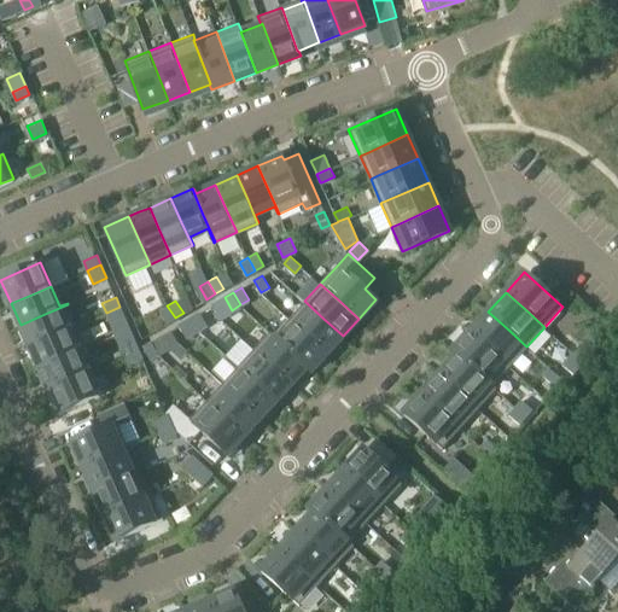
[(297,309),(289,318),(308,336),(327,353),(343,336),(324,319),(304,301),(297,309)]
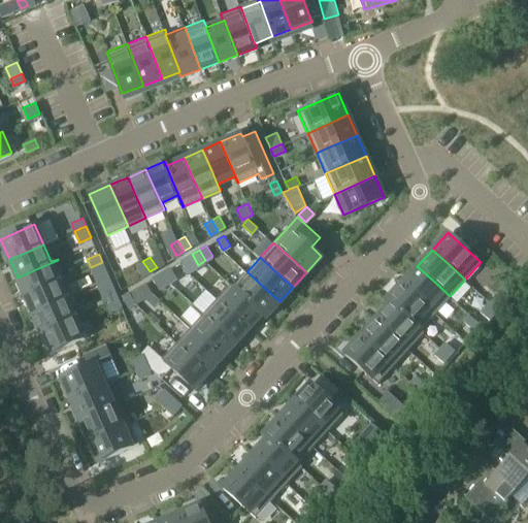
[(38,268),(18,278),(26,296),(45,287),(66,278),(62,268),(58,260),(38,268)]
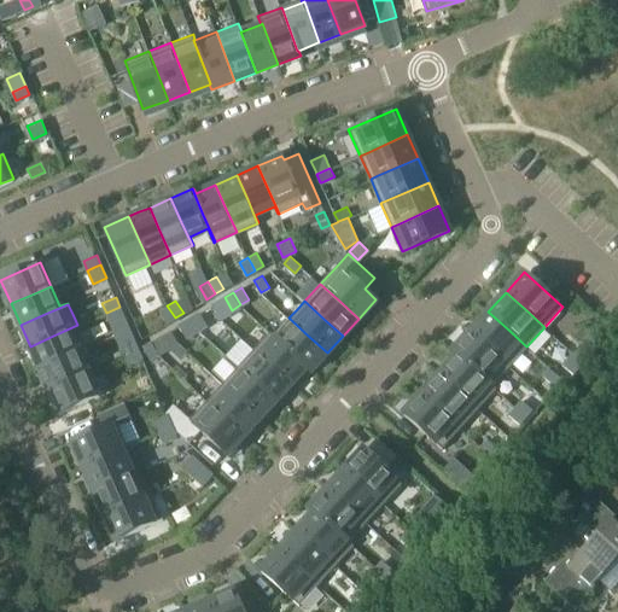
[(167,306),(159,310),(167,322),(175,318),(167,306)]
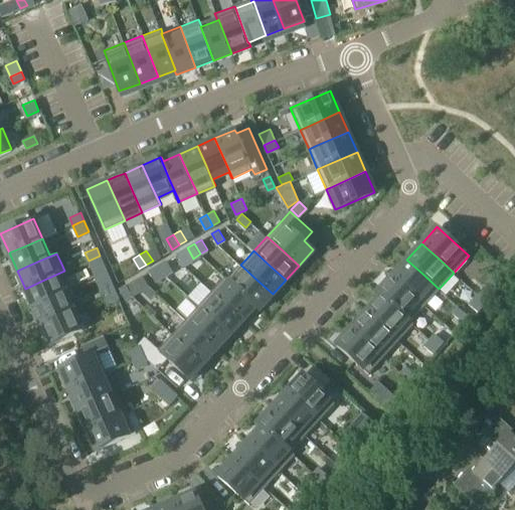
[(103,263),(100,256),(89,261),(92,268),(103,263)]
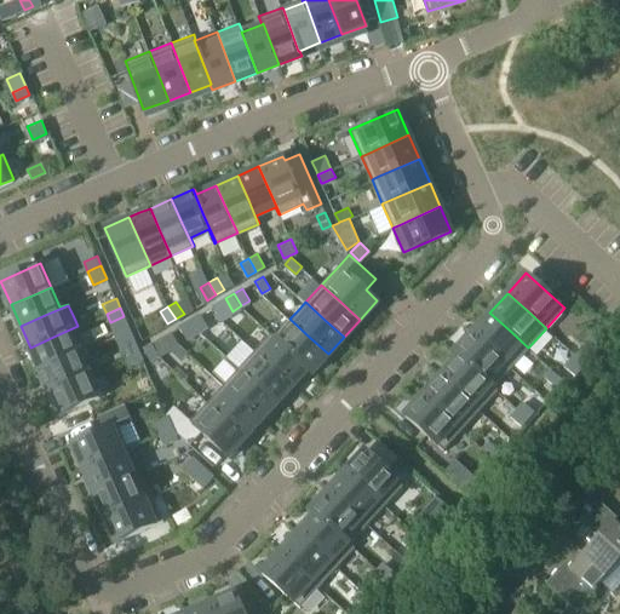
[(481,321),(472,331),(492,349),(511,367),(528,348),(509,330),(489,313),(481,321)]
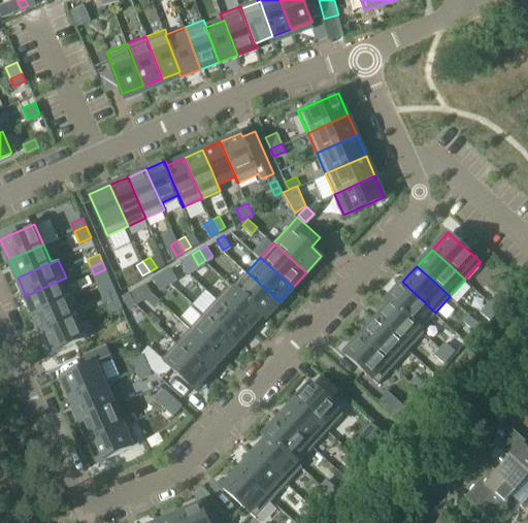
[(170,267),(163,271),(170,282),(176,278),(170,267)]
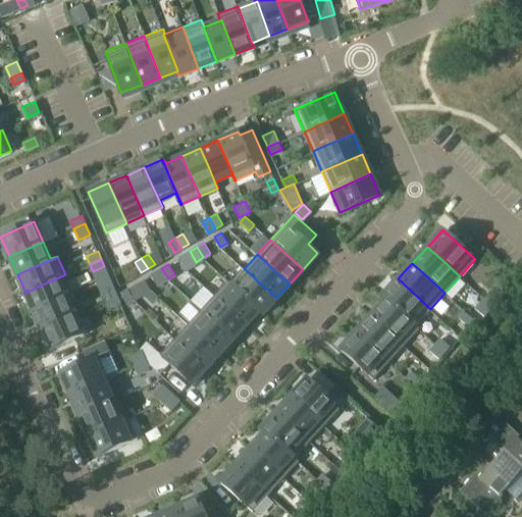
[(508,266),(489,287),(490,288),(501,296),(502,297),(519,277),(511,268),(508,266)]
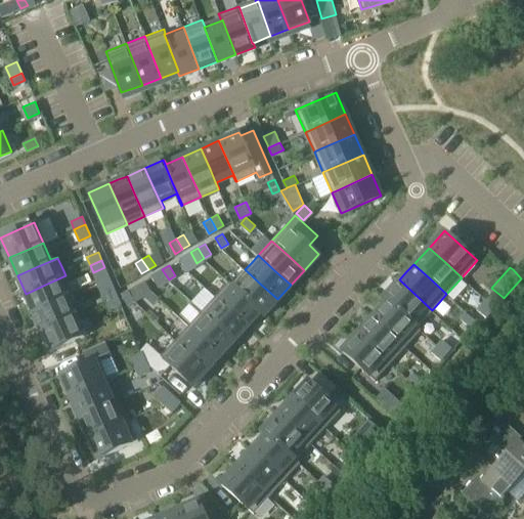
[(158,286),(169,279),(162,269),(151,275),(158,286)]
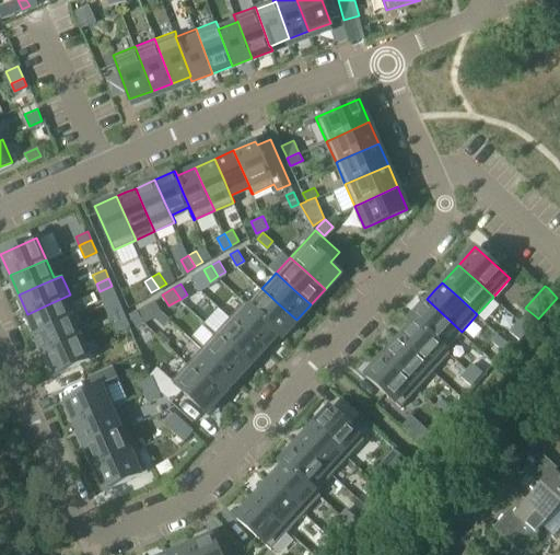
[(263,318),(282,335),(296,320),(279,304),(261,288),(248,303),(244,299),(244,300),(263,318)]
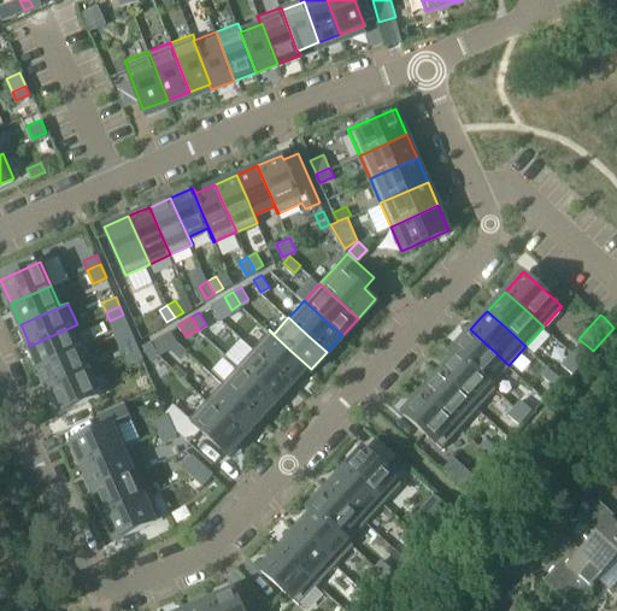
[(53,335),(30,346),(39,366),(59,358),(78,350),(87,346),(77,324),(53,335)]
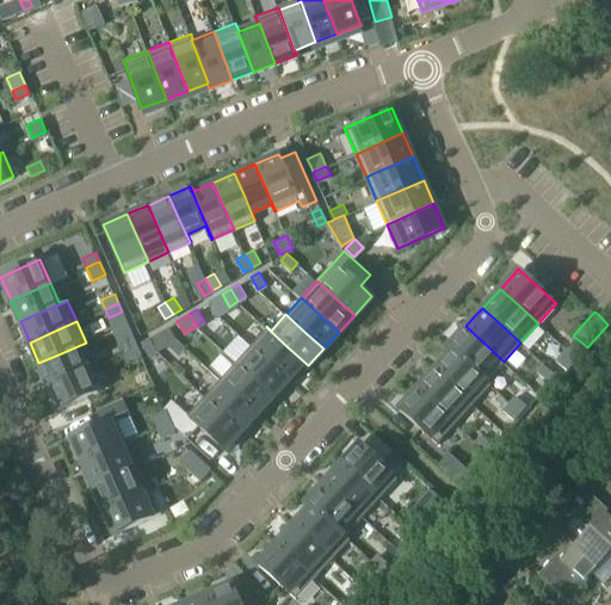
[(170,326),(150,337),(158,350),(177,338),(170,326)]
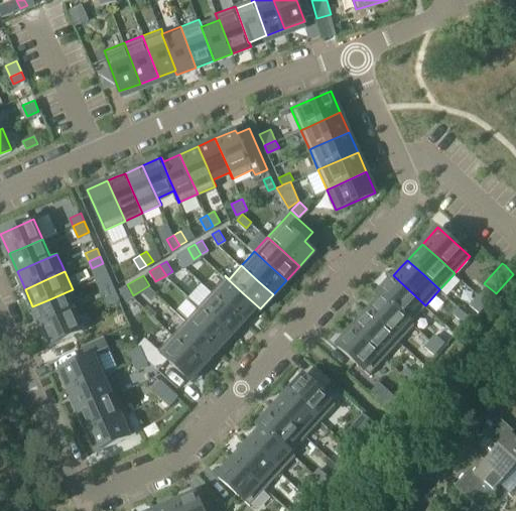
[(396,308),(414,325),(414,324),(411,321),(425,305),(409,290),(393,275),(378,291),(396,308)]
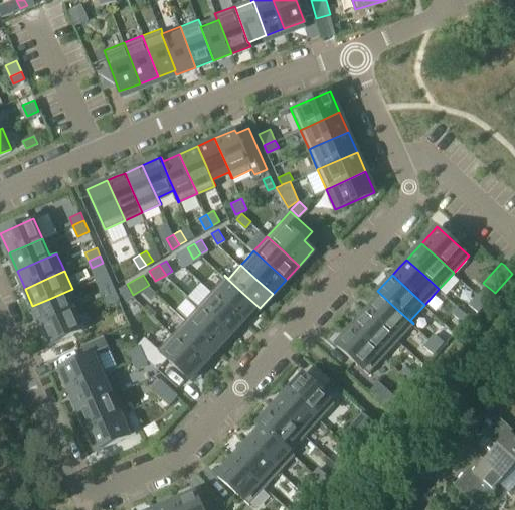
[(217,283),(211,290),(243,319),(255,306),(259,309),(260,308),(241,292),(224,276),(217,283)]
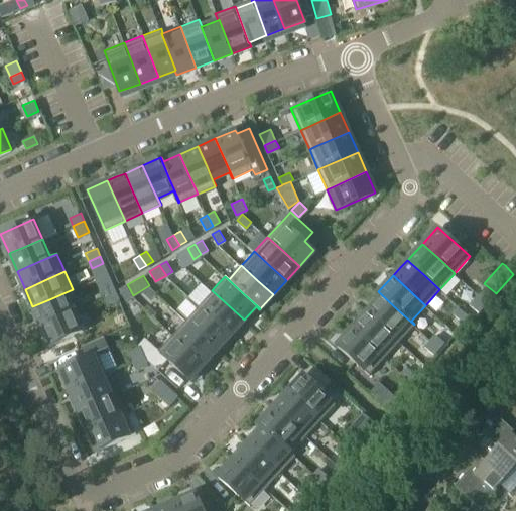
[(201,280),(187,295),(199,304),(215,320),(231,335),(244,320),(212,290),(201,280)]
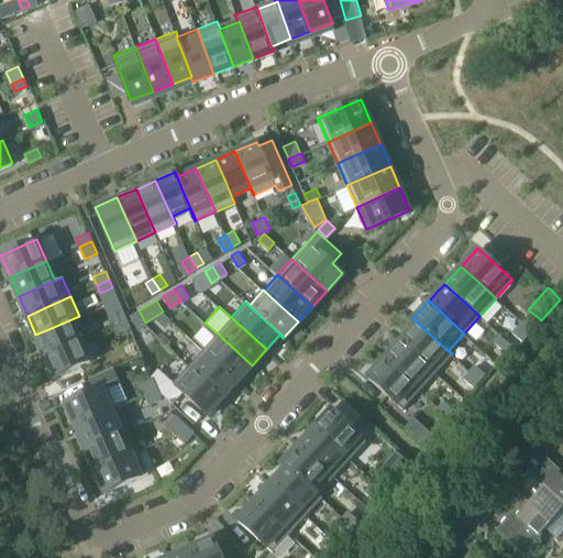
[(125,318),(122,309),(110,315),(113,324),(125,318)]
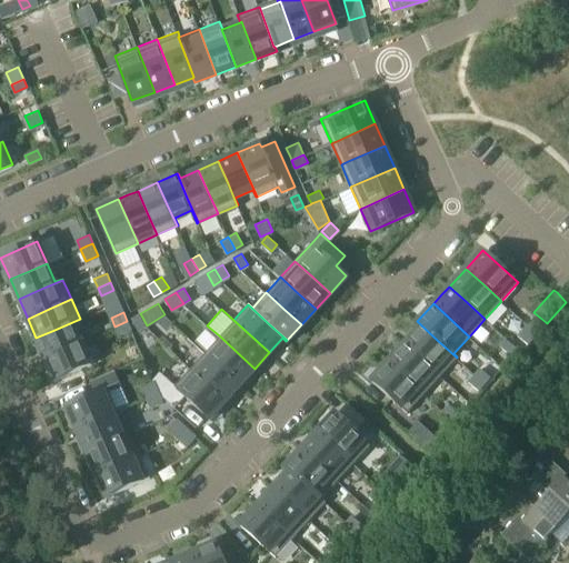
[(139,313),(131,319),(138,330),(146,325),(139,313)]
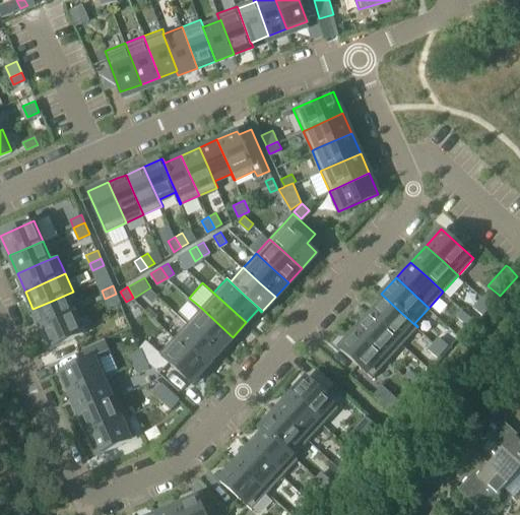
[(484,292),(480,296),(485,300),(490,304),(499,295),(489,286),(484,292)]
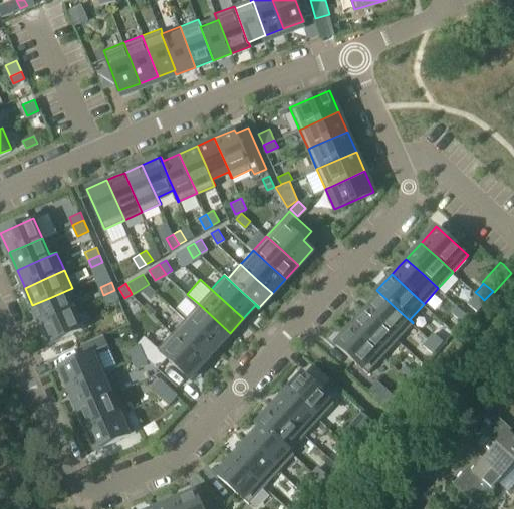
[(103,295),(106,302),(118,297),(114,290),(103,295)]
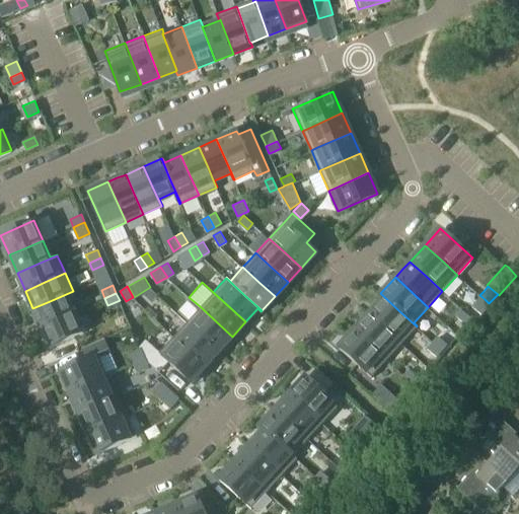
[(376,305),(369,313),(385,327),(401,343),(417,326),(398,310),(380,293),(379,294),(383,298),(376,305)]
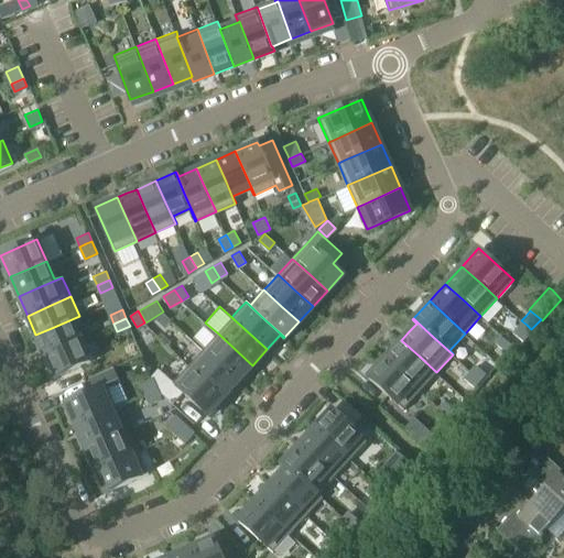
[(54,327),(35,335),(44,354),(63,346),(80,338),(76,328),(72,319),(54,327)]
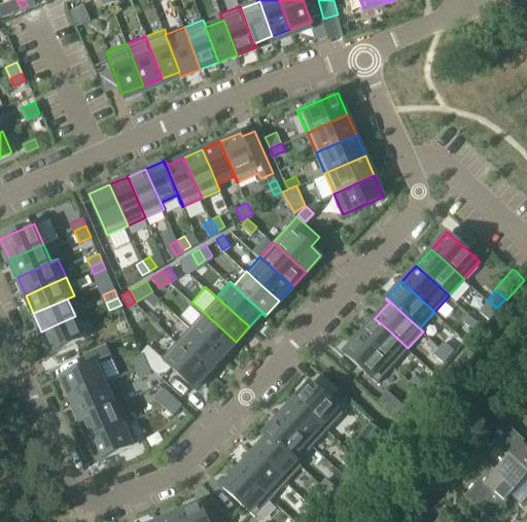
[(492,304),(487,300),(479,310),(488,318),(496,308),(492,304)]
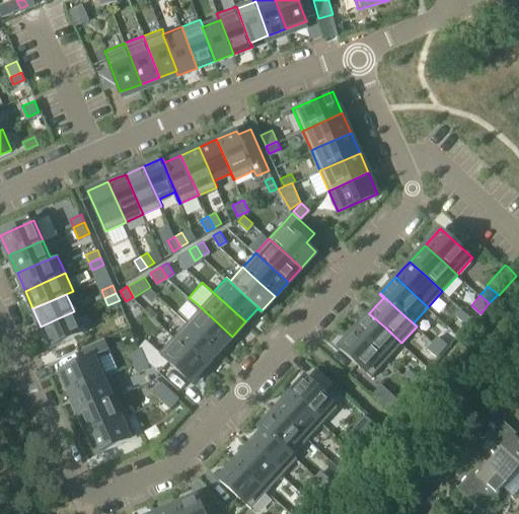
[(193,314),(187,321),(203,336),(219,351),(232,337),(216,321),(200,306),(193,314)]
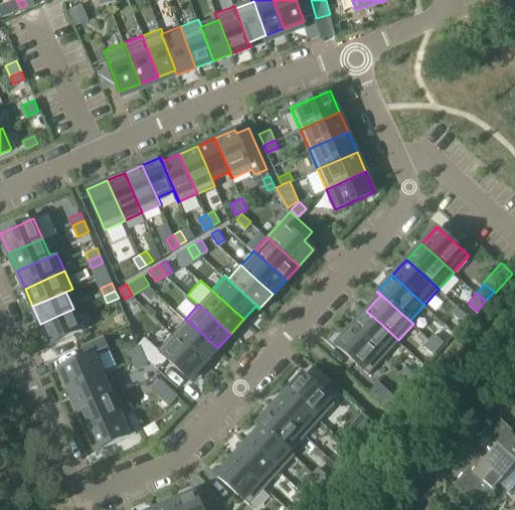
[(458,305),(452,312),(461,320),(467,313),(458,305)]
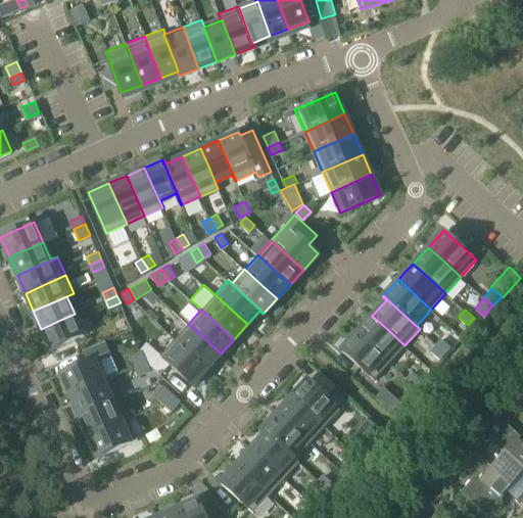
[(58,321),(41,329),(50,348),(84,334),(75,314),(58,321)]
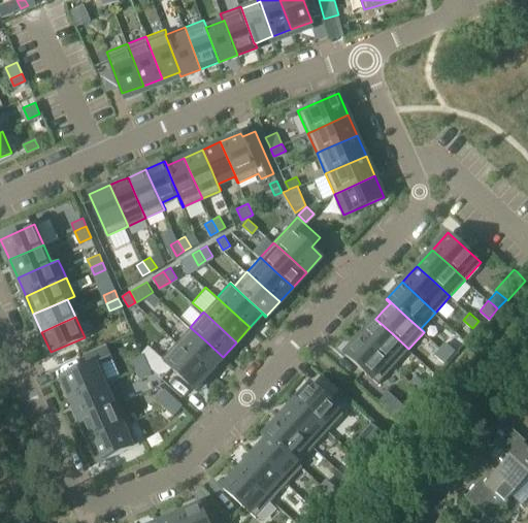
[(377,350),(394,365),(408,349),(392,333),(375,319),(361,335),(377,350)]
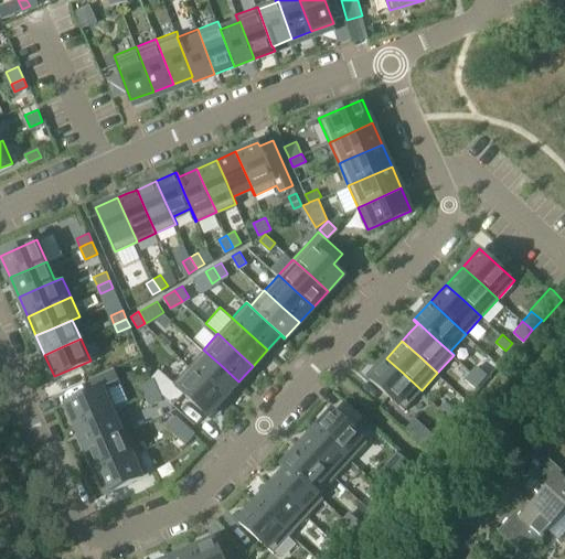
[(221,365),(203,350),(189,365),(206,380),(224,397),(238,382),(221,365)]
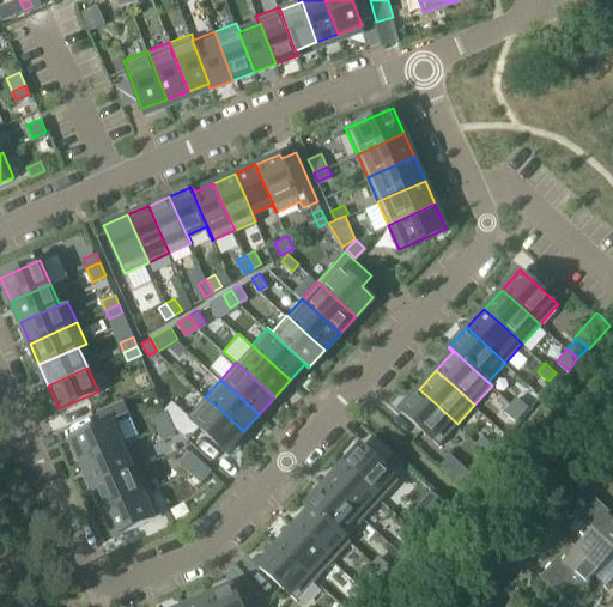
[(419,389),(400,408),(438,443),(457,424),(438,406),(419,389)]
